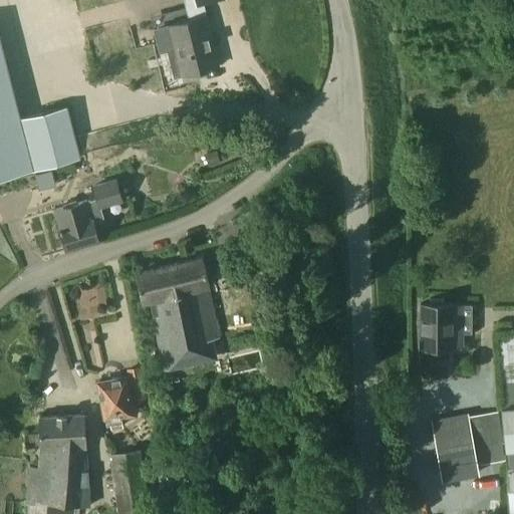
[(174,77),(182,75),(220,66),(207,15),(170,24),(169,23),(153,27),(159,53),(167,51),(174,77)]
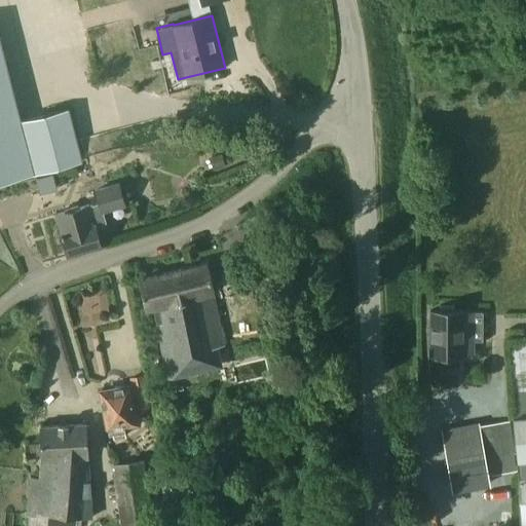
[(0,42),(0,183),(81,162),(68,110),(20,121),(0,42)]
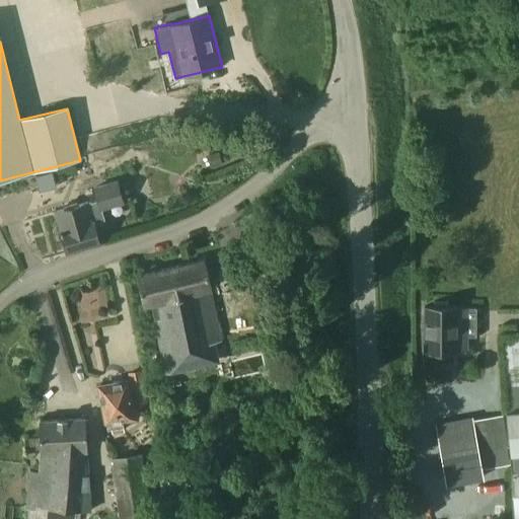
[(97,201),(89,204),(89,202),(56,212),(67,252),(100,243),(95,223),(104,221),(101,210),(125,204),(118,180),(93,187),(97,201)]
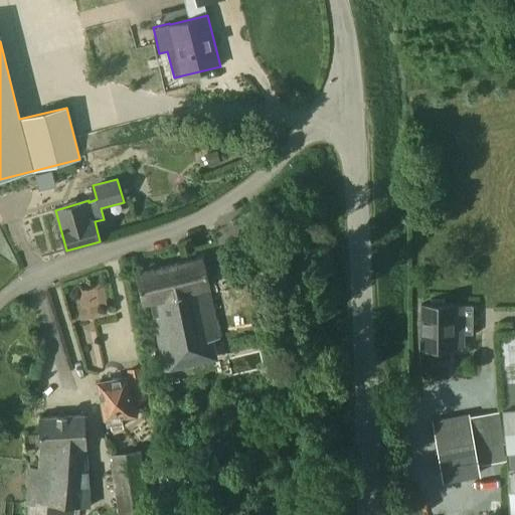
[(203,258),(137,273),(144,303),(149,302),(165,368),(197,362),(193,345),(220,340),(207,288),(210,287),(203,258)]
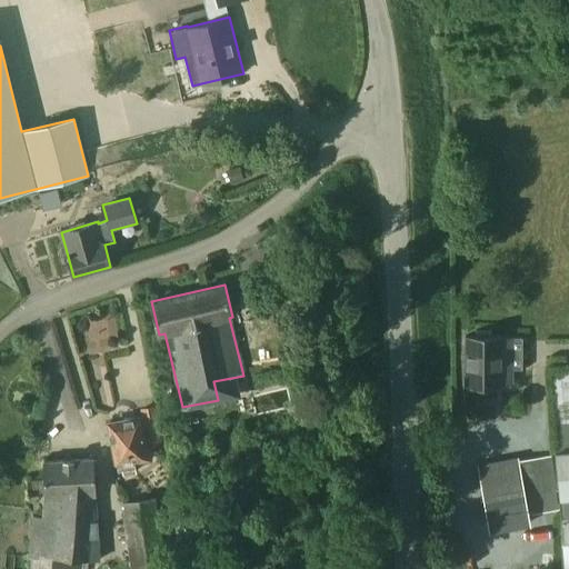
[(466,337),(465,386),(500,386),(500,383),(511,383),(511,370),(521,370),(521,339),(501,339),(501,337),(491,337),(491,331),(475,331),(475,337),(466,337)]
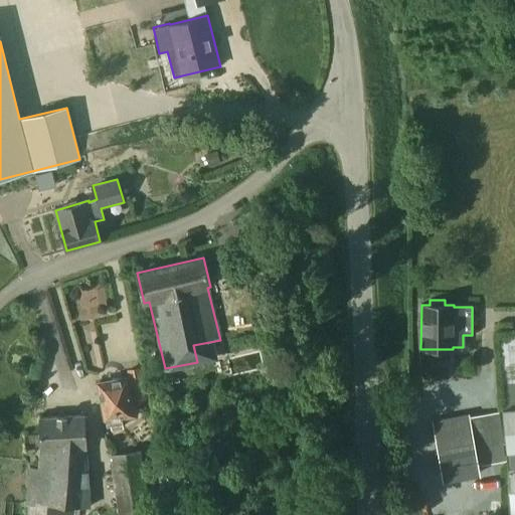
[(127,369),(131,390),(133,400),(146,398),(140,367),(127,369)]
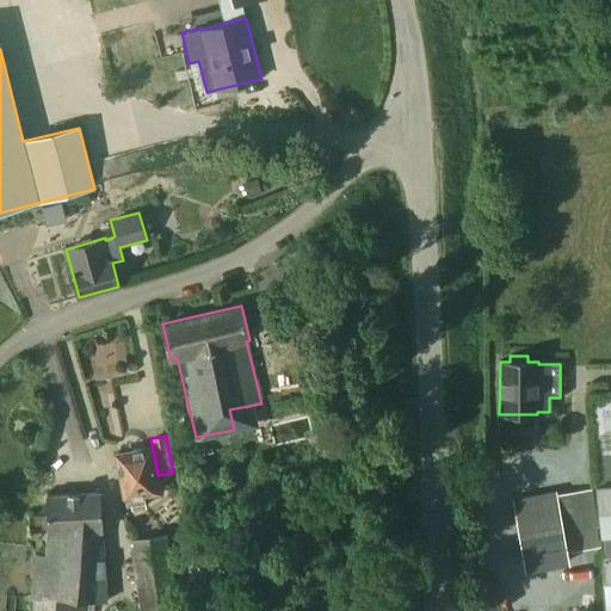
[(150,449),(118,455),(127,497),(128,505),(144,501),(143,494),(159,491),(150,449)]
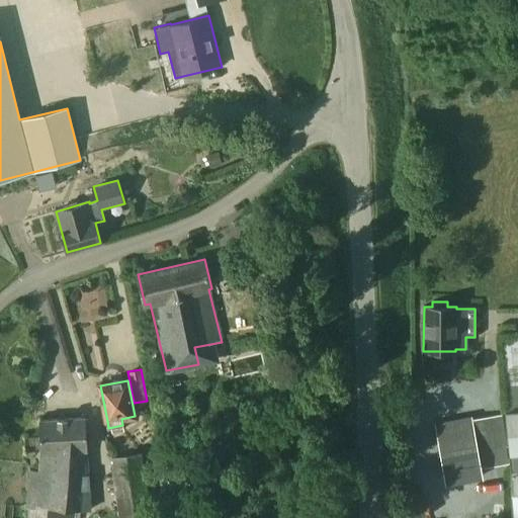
[(517,409),(504,411),(510,469),(512,515),(517,515),(517,409)]
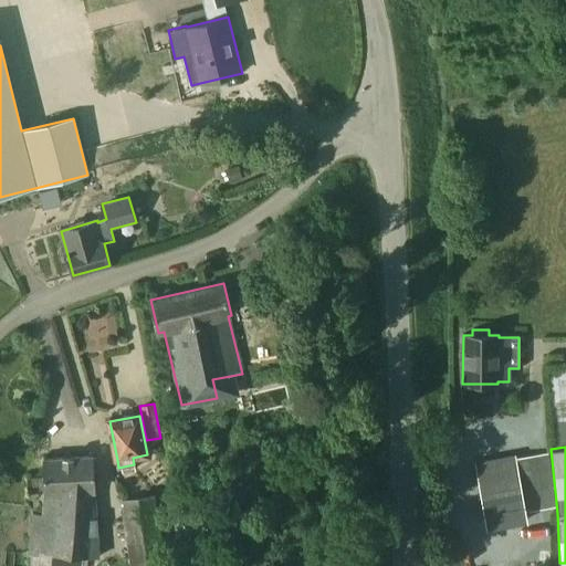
[(31,532),(30,555),(39,556),(40,553),(75,555),(87,556),(98,557),(95,492),(94,456),(44,458),(46,494),(44,494),(43,515),(33,514),(31,532)]
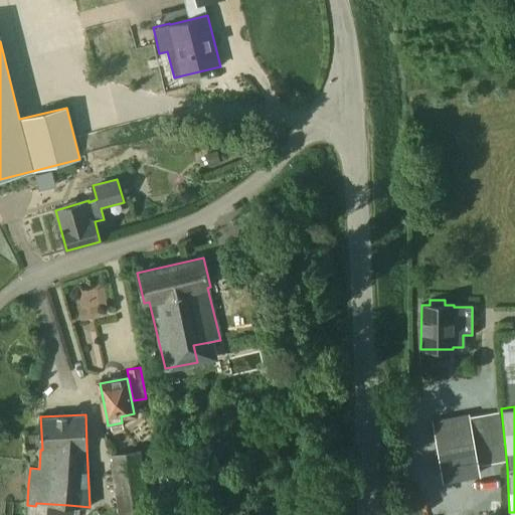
[(433,421),(440,458),(476,451),(468,414),(433,421)]
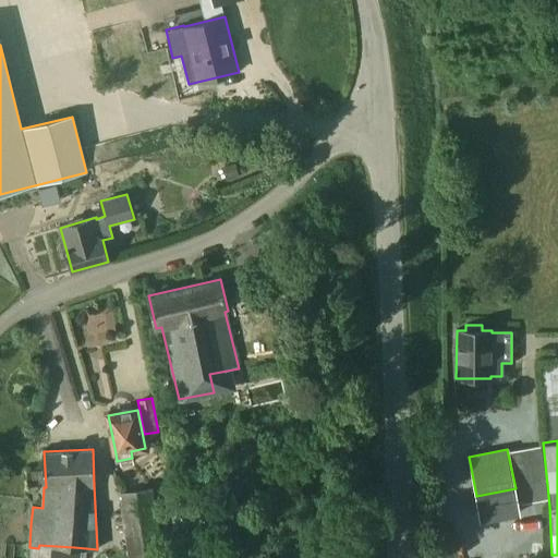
[(120,493),(129,557),(166,557),(164,544),(162,544),(153,487),(120,493)]
